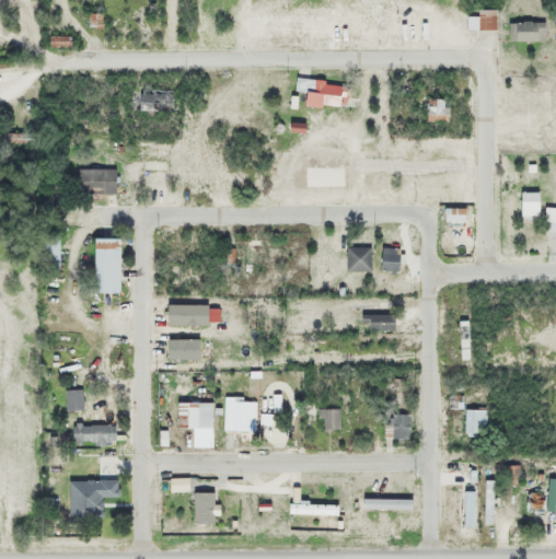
[(498,10),(481,10),(481,31),(498,31),(498,10)]
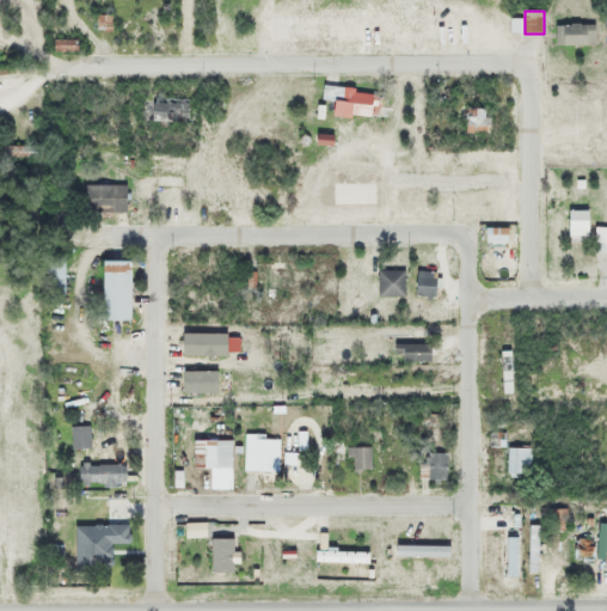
[(599,46),(599,24),(558,24),(558,46),(599,46)]
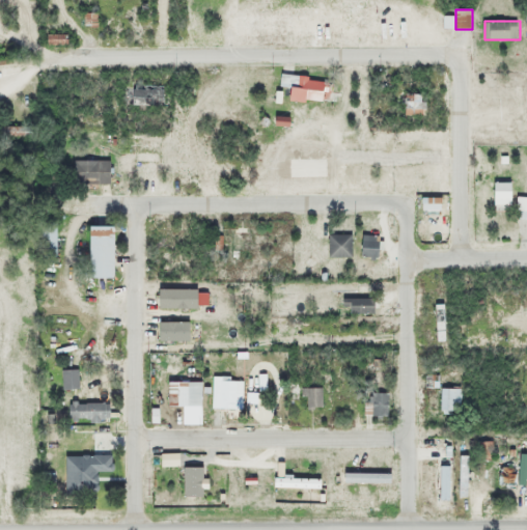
[(324,103),(325,78),(283,76),(282,87),(290,87),(289,102),(324,103)]
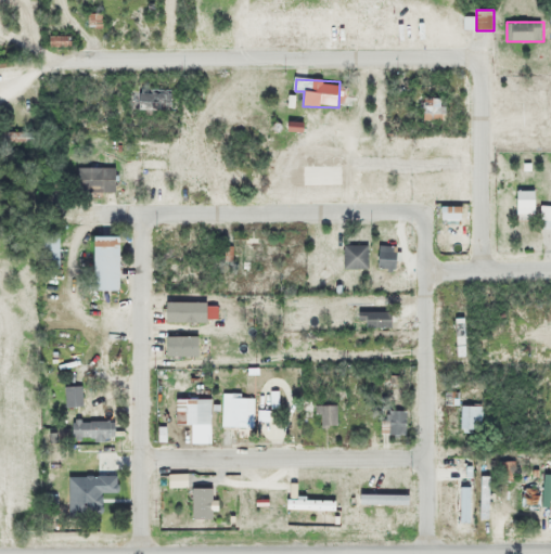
[(173,90),(131,90),(131,111),(173,111),(173,90)]
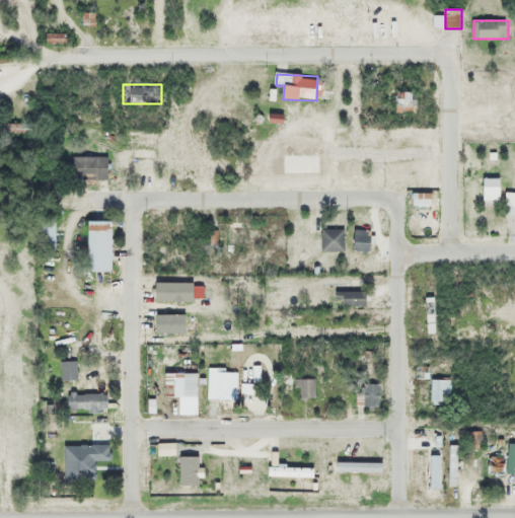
[(417,113),(417,92),(396,92),(396,113),(417,113)]
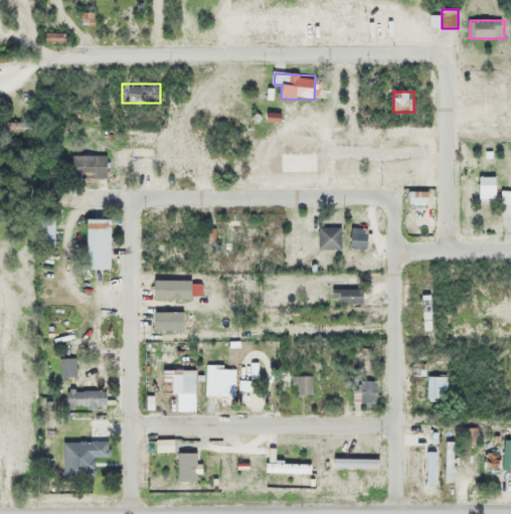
[(0,132),(38,133),(38,123),(0,123),(0,132)]
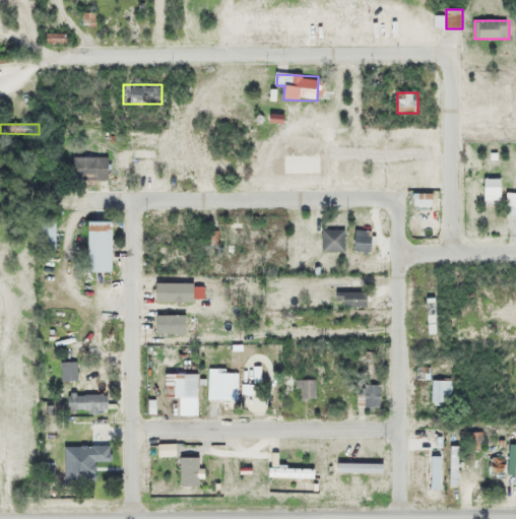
[(73,181),(110,181),(110,157),(73,157),(73,181)]
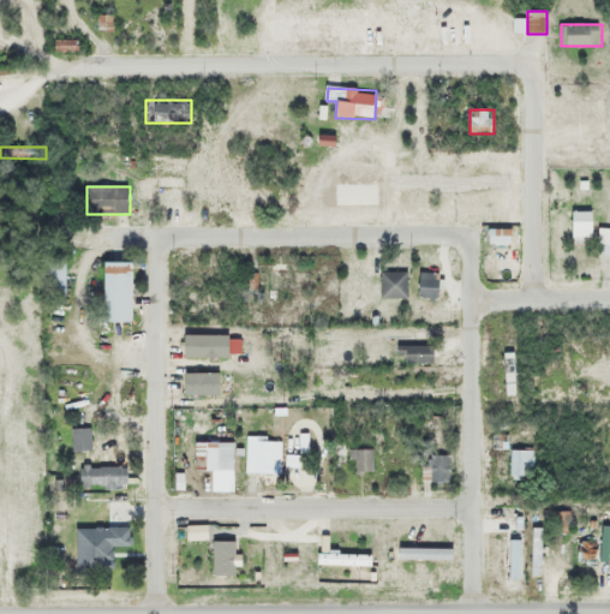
[(593,237),(593,212),(572,212),(573,238),(593,237)]
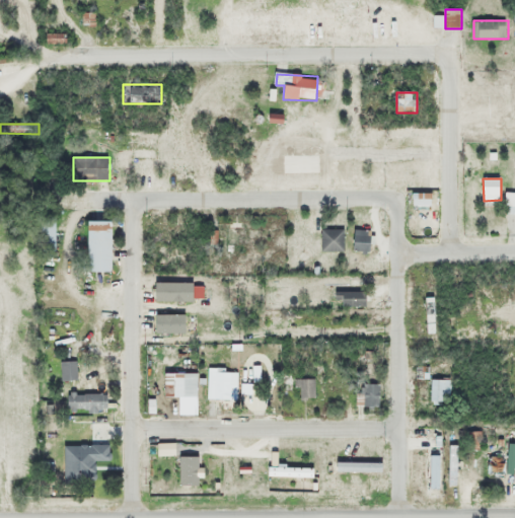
[(57,251),(57,216),(42,216),(42,251),(57,251)]
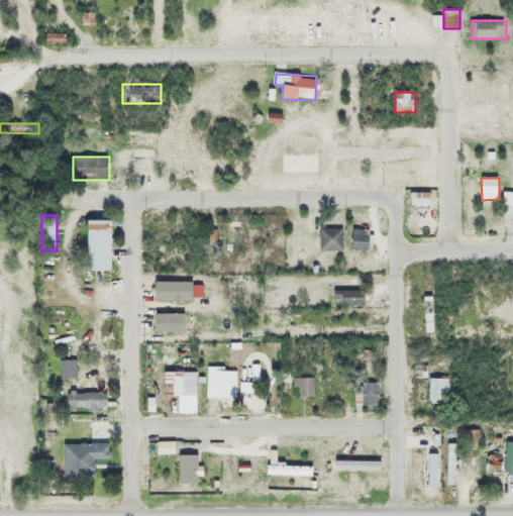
[(111,271),(111,219),(87,219),(87,271),(111,271)]
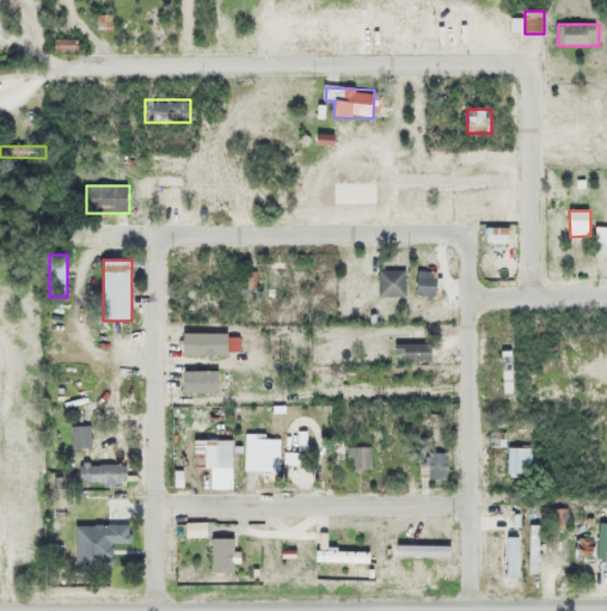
[(408,297),(408,270),(380,270),(380,297),(408,297)]
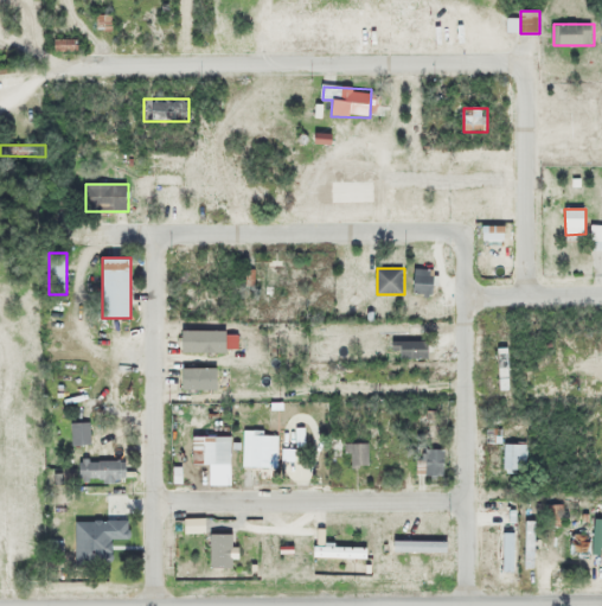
[(415,295),(437,295),(437,269),(415,269),(415,295)]
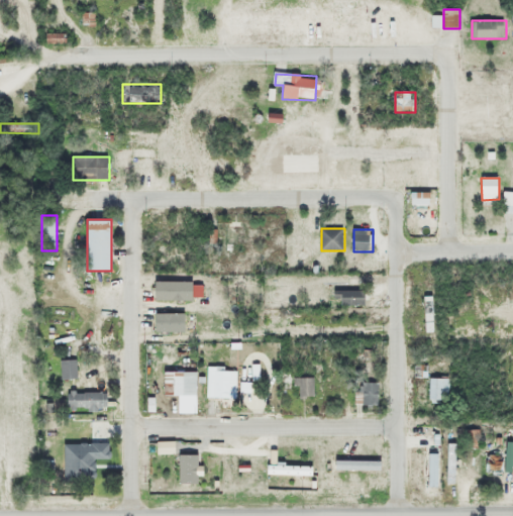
[(365,291),(339,291),(339,305),(365,305),(365,291)]
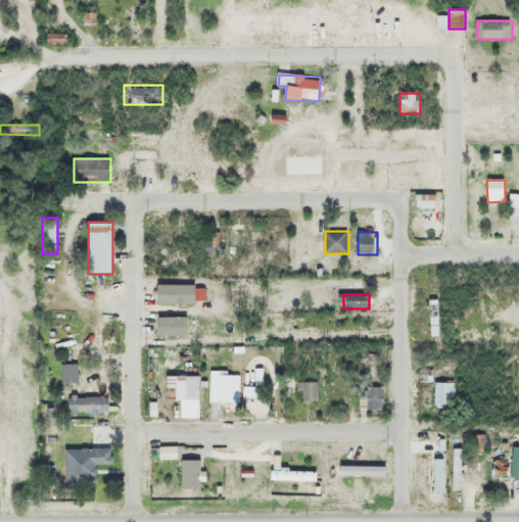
[(430,335),(439,335),(439,299),(430,299),(430,335)]
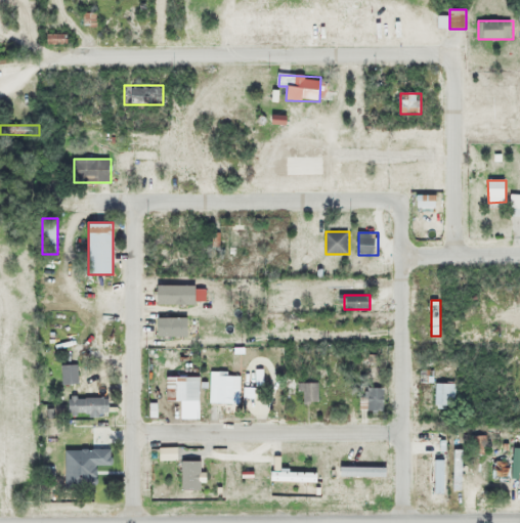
[(80,365),(63,365),(63,384),(80,384),(80,365)]
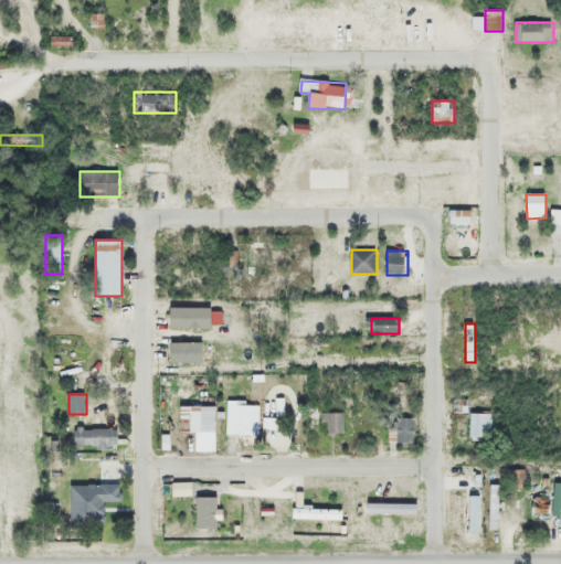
[(260,402),(229,402),(229,436),(260,436),(260,402)]
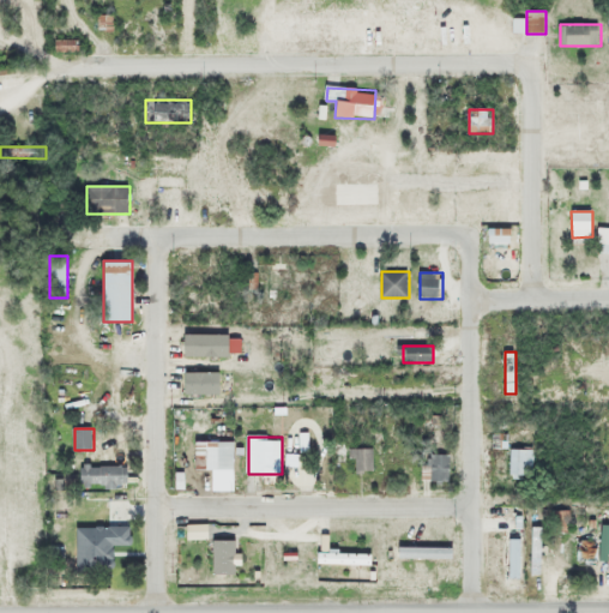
[(234,470),(234,442),(193,442),(193,470),(234,470)]
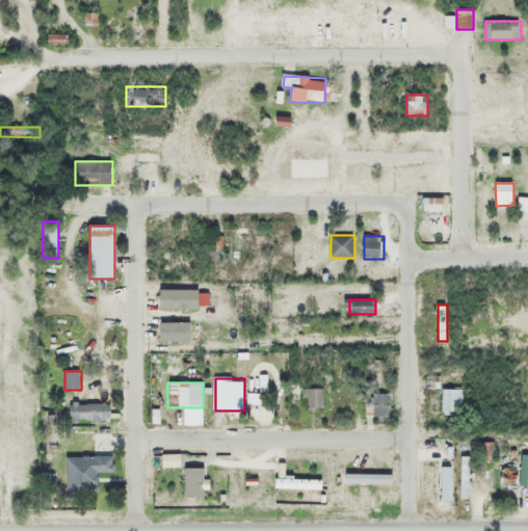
[(326,388),(306,388),(306,408),(326,408),(326,388)]
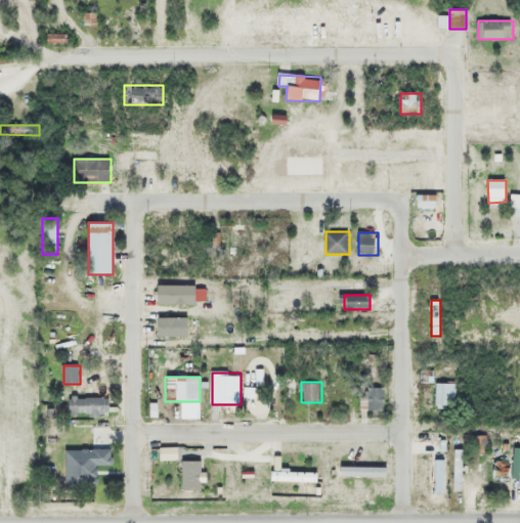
[(437,405),(458,405),(458,382),(437,382),(437,405)]
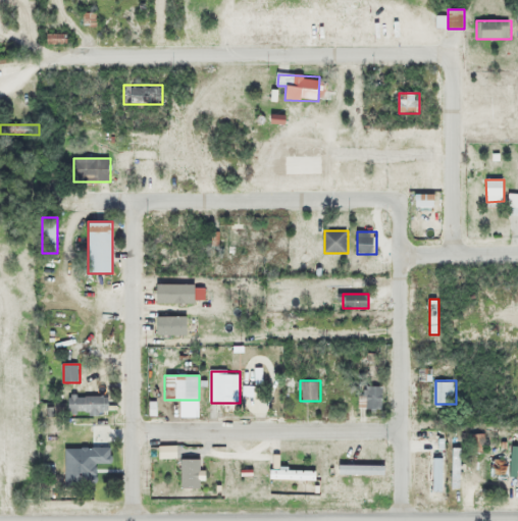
[(366,409),(384,409),(384,383),(366,383),(366,409)]
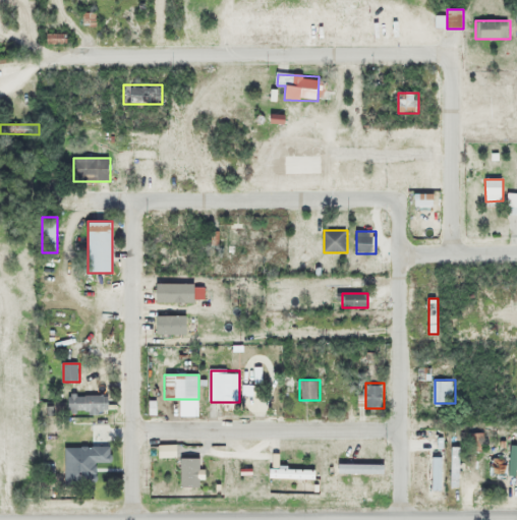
[(109,412),(109,395),(69,395),(69,412),(109,412)]
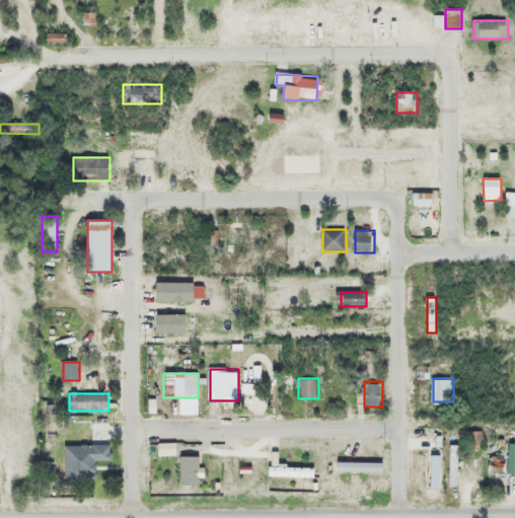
[(506,455),(491,455),(491,473),(506,473),(506,455)]
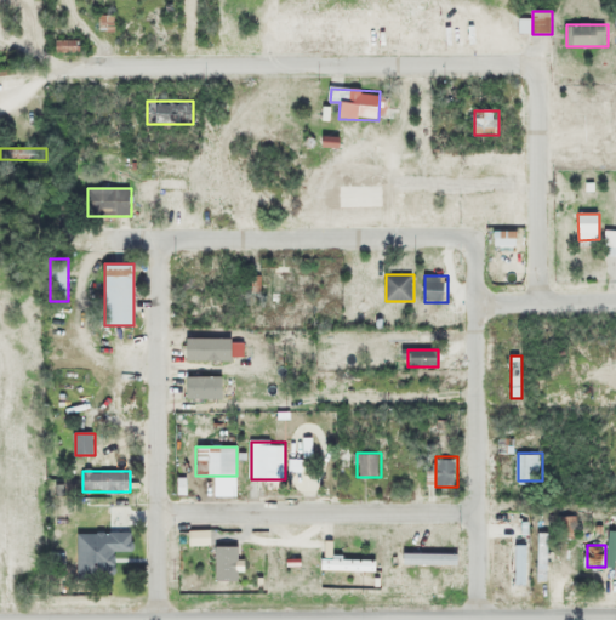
[(142,574),(142,551),(78,551),(78,574),(142,574)]
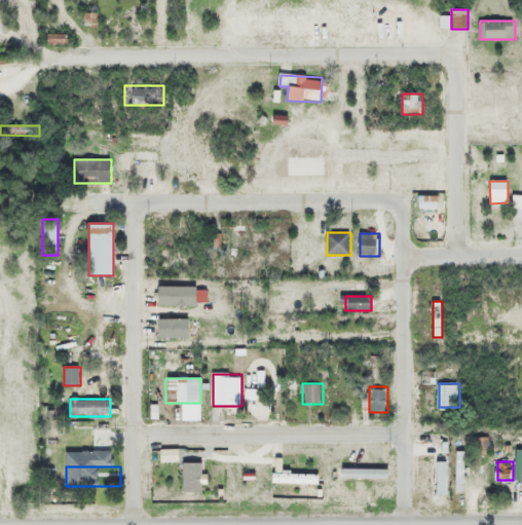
[(323,494),(323,467),(314,467),(314,494),(323,494)]
